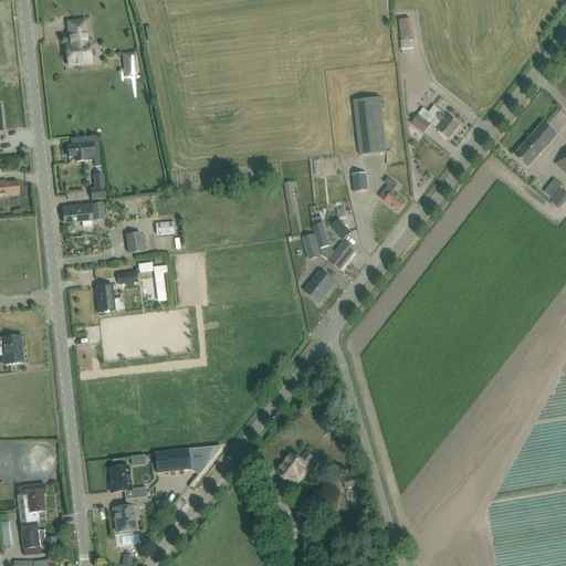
[(65,44),(67,67),(92,65),(90,42),(88,42),(86,19),(65,21),(67,44),(65,44)]
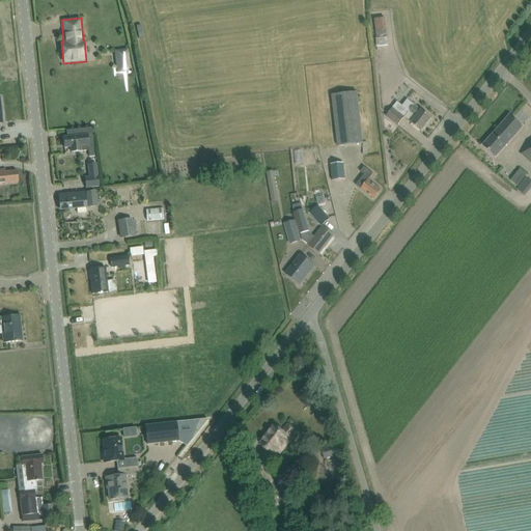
[(386,18),(374,19),(375,38),(387,37),(386,18)]
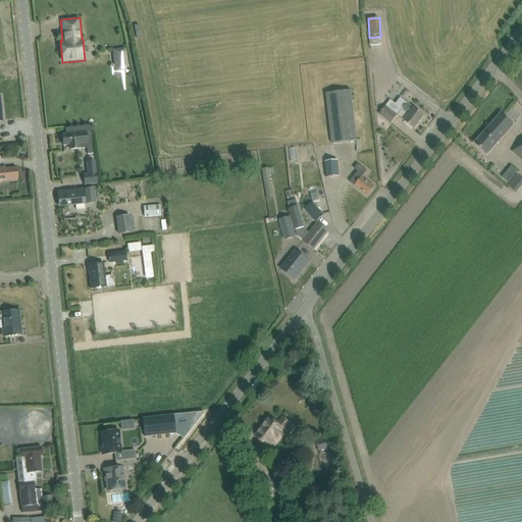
[(114,51),(115,62),(125,61),(124,50),(114,51)]
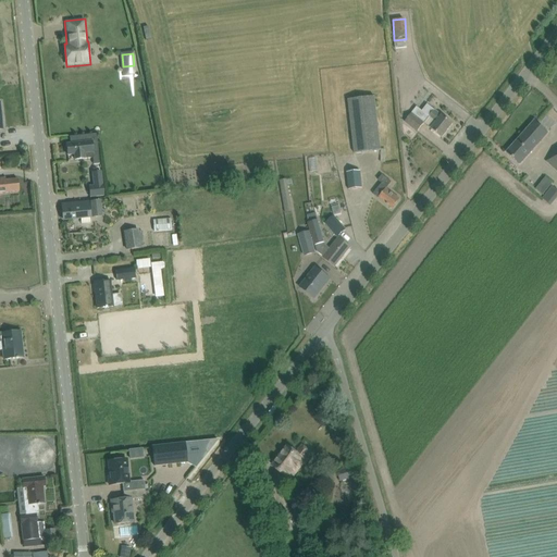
[(460,83),(452,91),(459,98),(467,89),(460,83)]
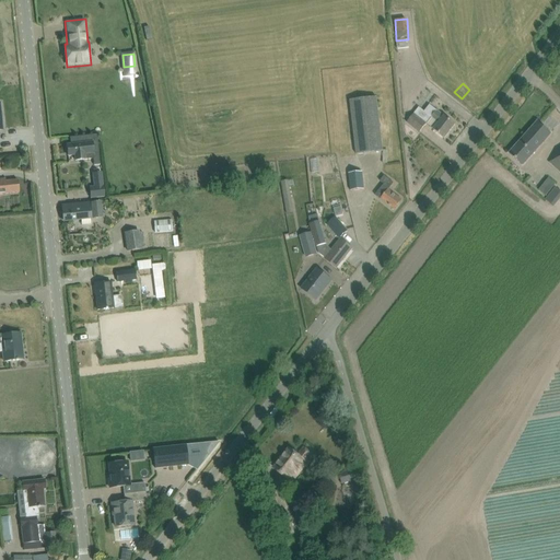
[(356,154),(384,151),(377,97),(350,100),(356,154)]
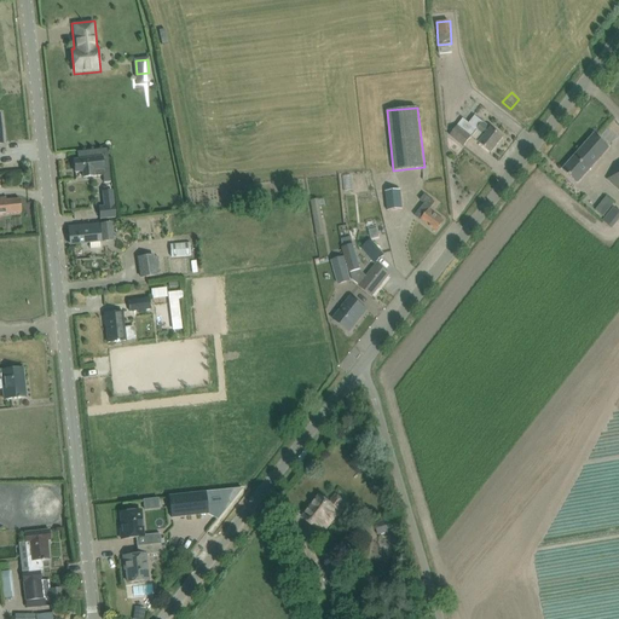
[(469,136),(481,145),(491,152),(503,138),(475,116),(469,123),(463,119),(456,127),(449,137),(461,146),(469,136)]
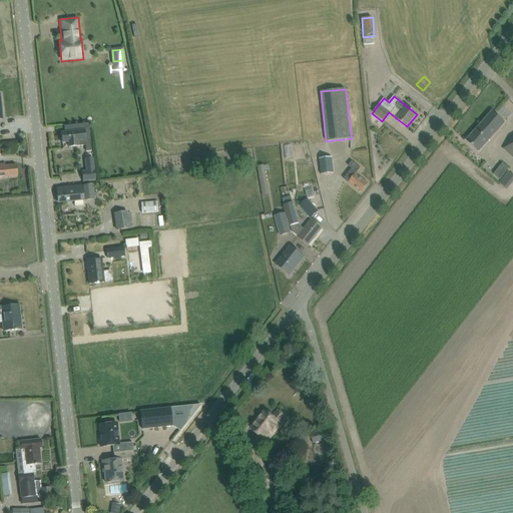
[(492,112),(467,140),(479,151),(504,123),(492,112)]
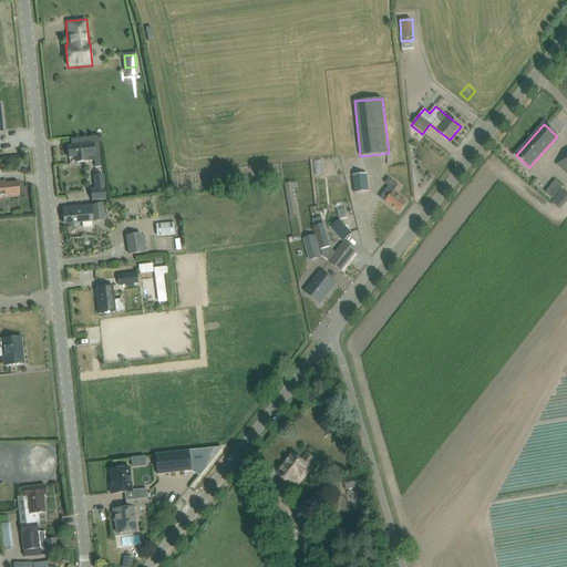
[(69,158),(75,157),(75,163),(94,161),(95,167),(101,167),(98,136),(71,140),(71,146),(68,147),(69,158)]
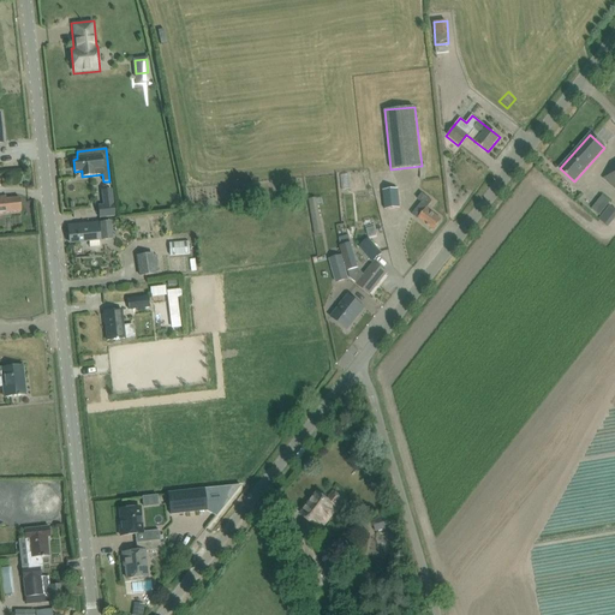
[(614,167),(614,166),(603,179),(614,189),(614,167)]
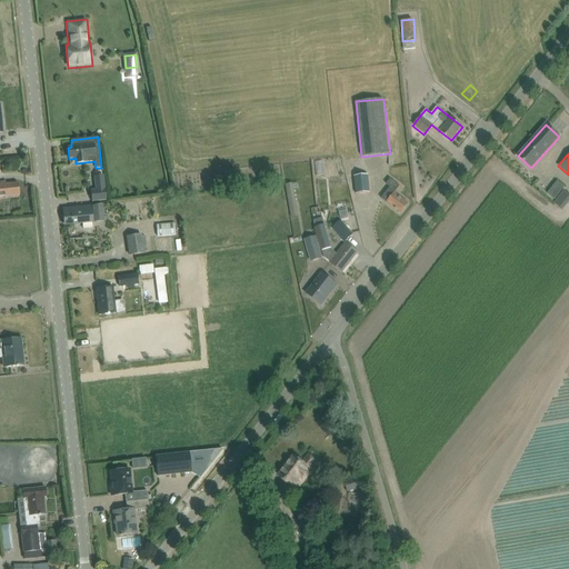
[(351,156),(339,155),(339,163),(351,165),(351,156)]
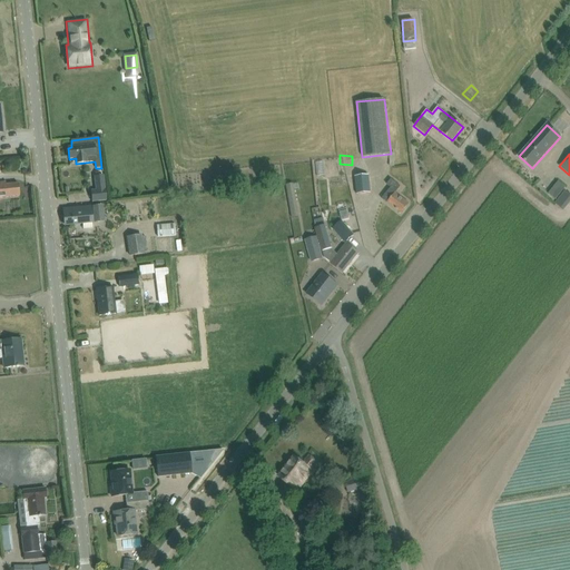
[(340,157),(285,159),(285,173),(340,170),(340,157)]
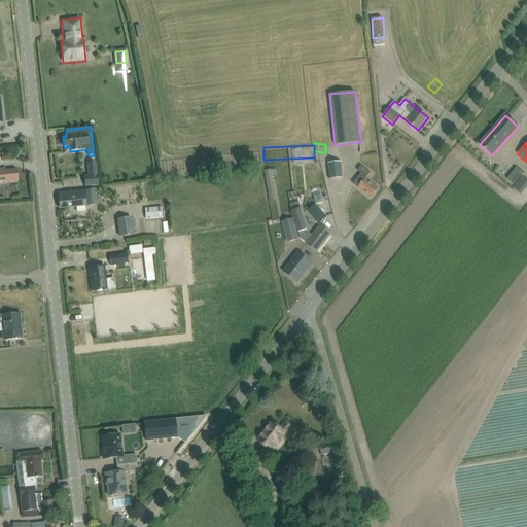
[(341,163),(328,164),(329,180),(342,179),(341,163)]
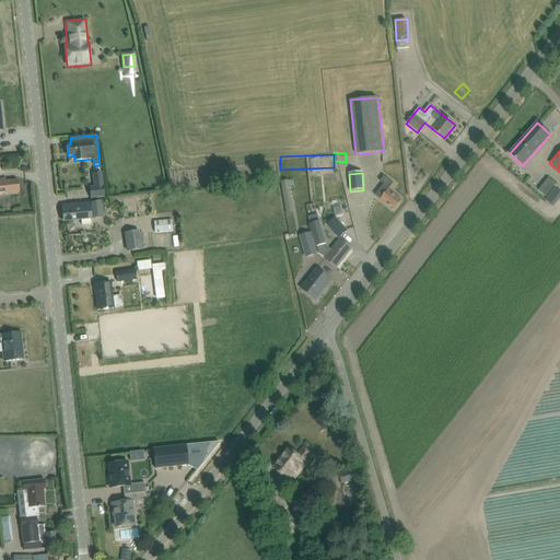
[(395,210),(403,201),(388,190),(394,184),(384,176),(381,181),(384,184),(375,195),(395,210)]
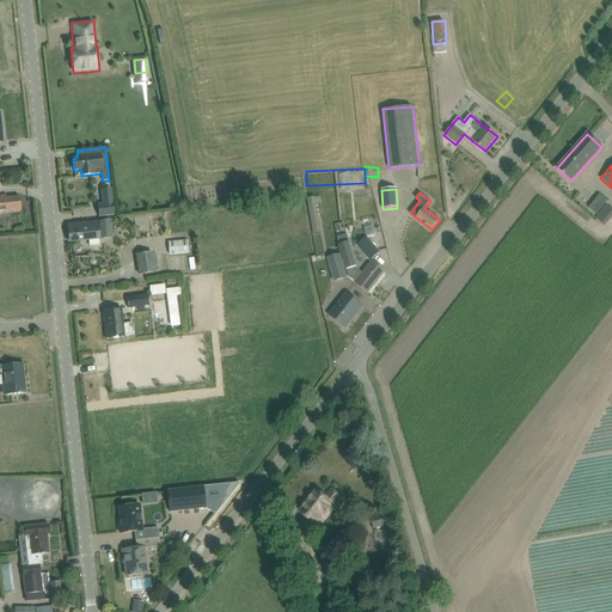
[(0,196),(0,212),(20,210),(19,197),(6,199),(5,196),(0,196)]
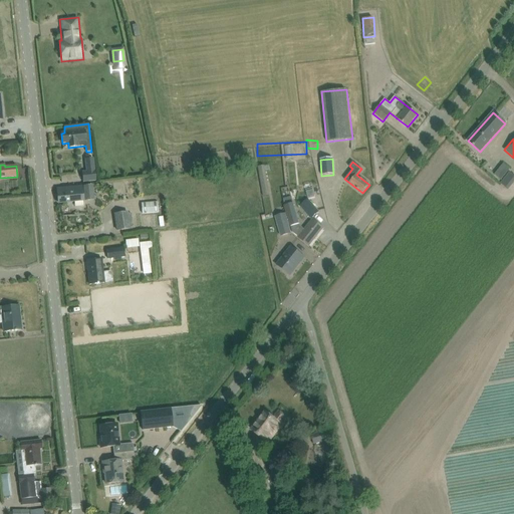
[(264,166),(258,167),(263,197),(270,196),(264,166)]
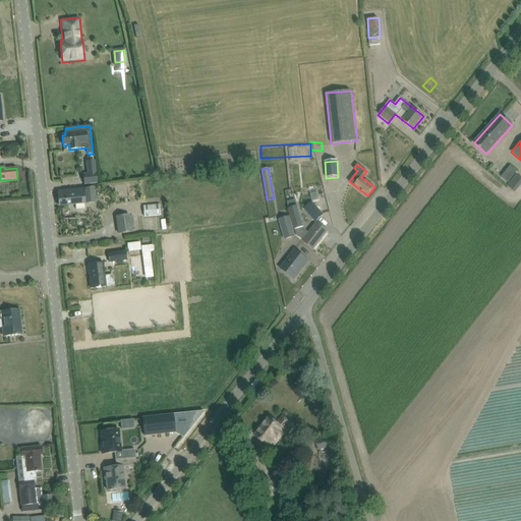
[(99,183),(96,171),(91,172),(92,176),(85,176),(87,184),(99,183)]
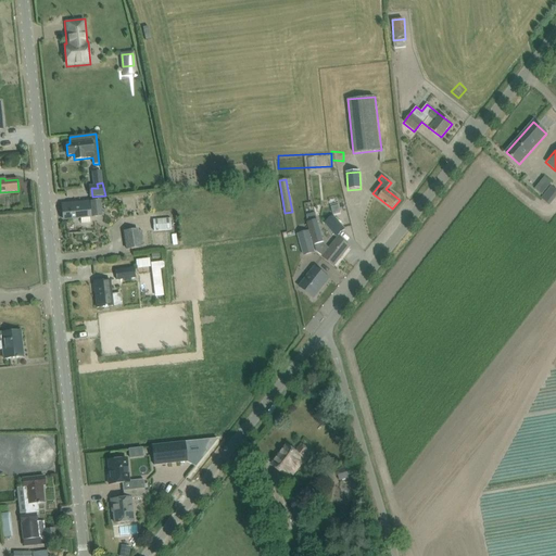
[(555,190),(551,186),(541,198),(551,205),(555,197),(555,190)]
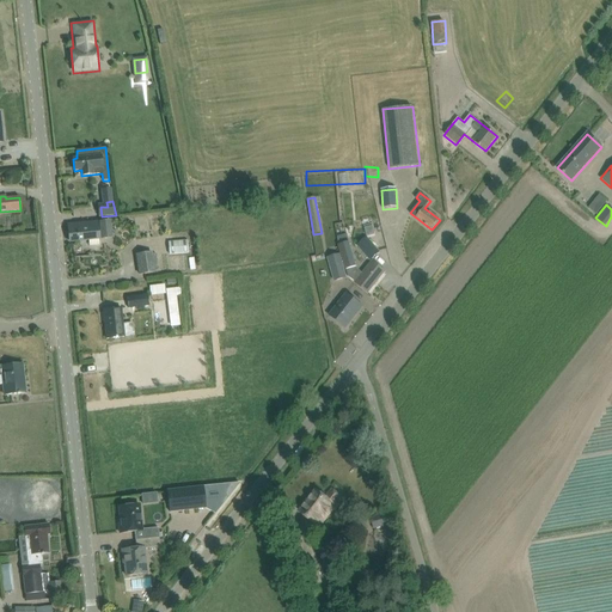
[(102,239),(112,238),(111,220),(99,221),(102,239)]
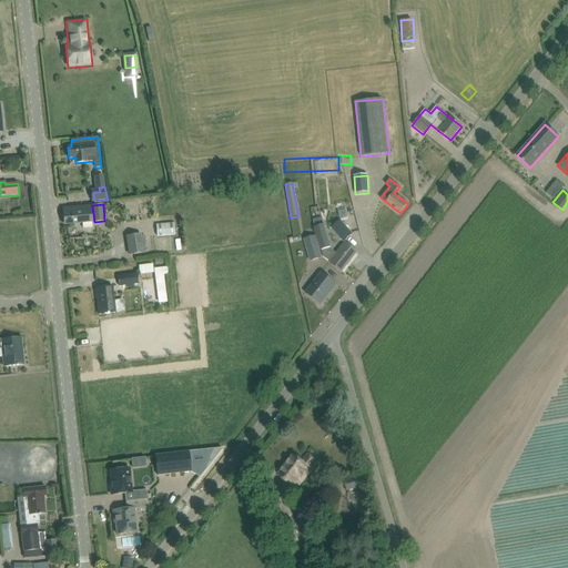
[(90,206),(74,208),(63,209),(64,224),(92,222),(90,206)]
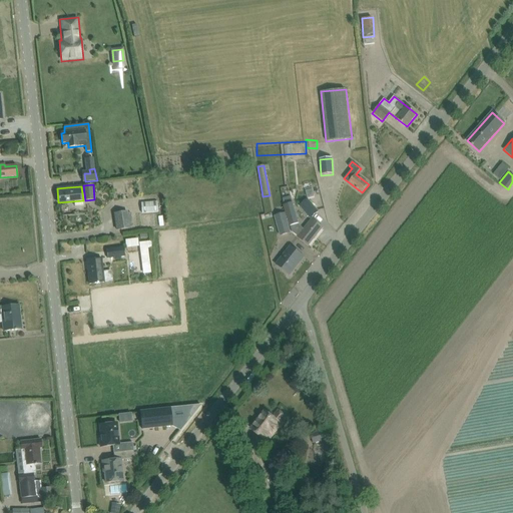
[(319,212),(307,198),(299,205),(311,219),(319,212)]
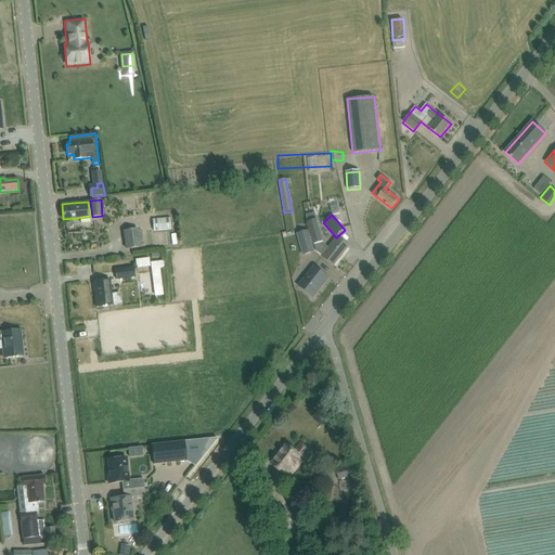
[(171,229),(170,217),(152,219),(154,231),(171,229)]
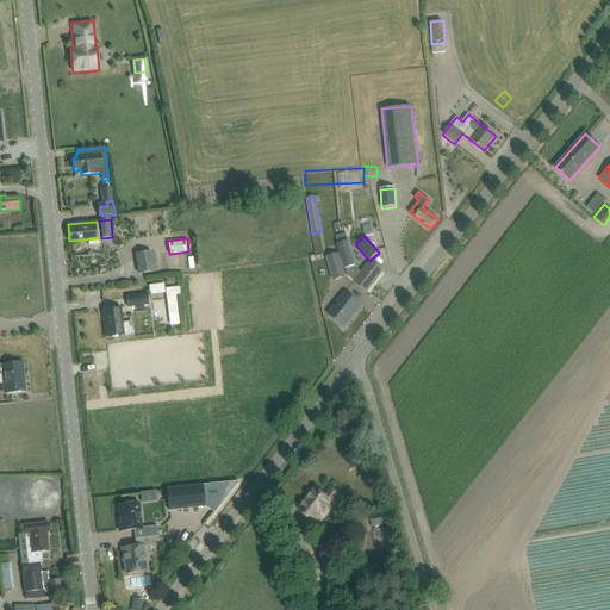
[(347,275),(358,284),(367,292),(383,271),(371,261),(361,273),(354,267),(348,241),(337,244),(347,275)]
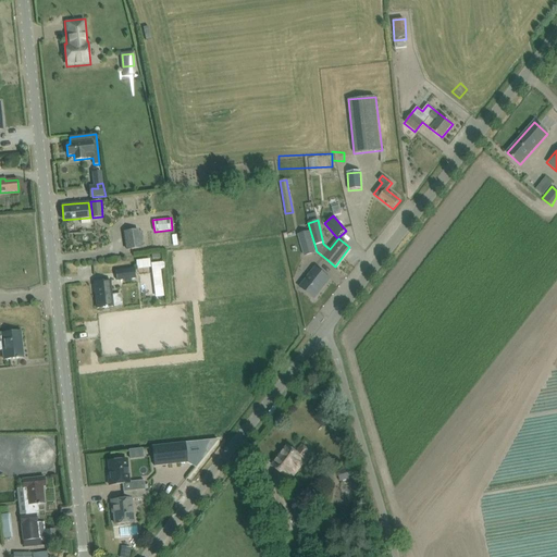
[(139,231),(139,230),(124,232),(127,249),(143,247),(141,244),(145,244),(143,231),(139,231)]
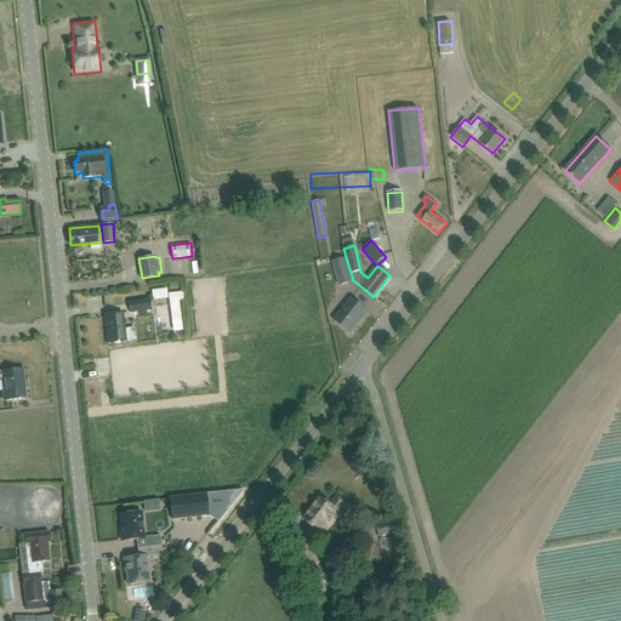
[(340,285),(351,281),(345,258),(332,262),(340,285)]
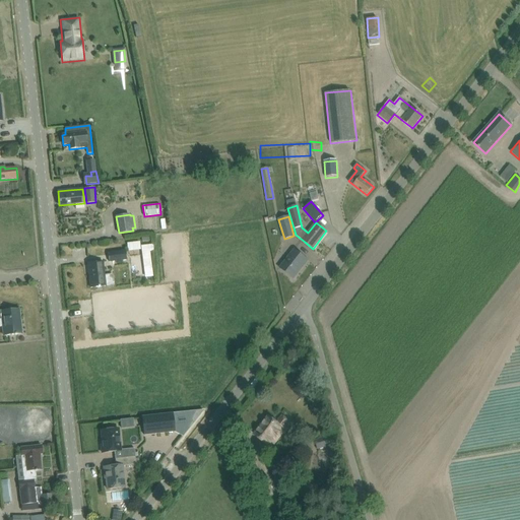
[(139,242),(127,243),(128,251),(140,250),(139,242)]
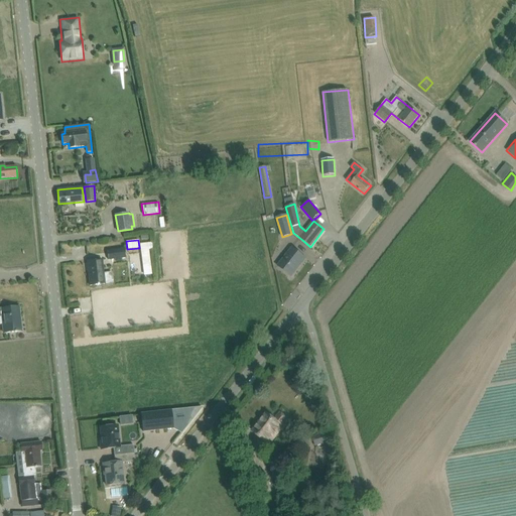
[(126,257),(125,248),(107,251),(108,260),(126,257)]
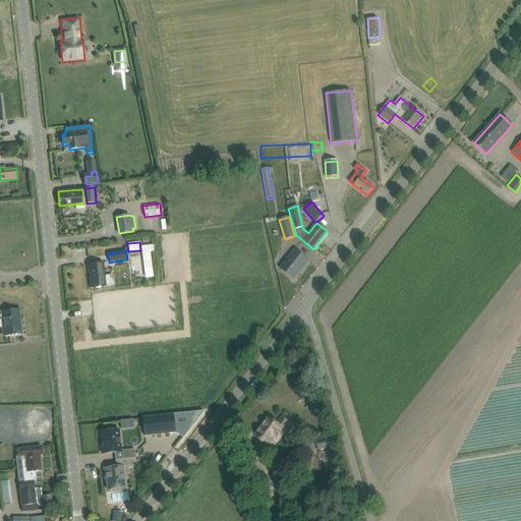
[(280,269),(293,280),(308,262),(295,250),(280,269)]
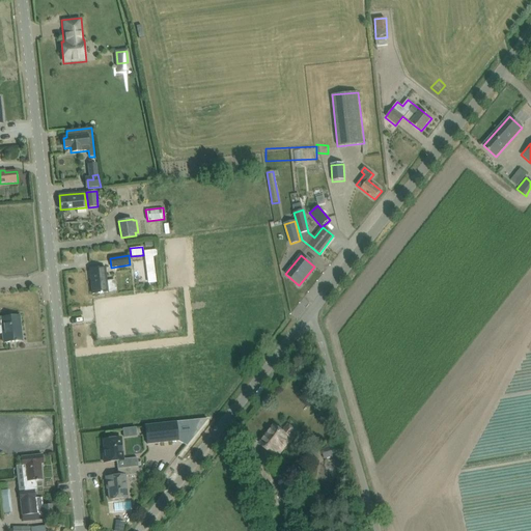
[(154,263),(145,264),(147,283),(156,282),(154,263)]
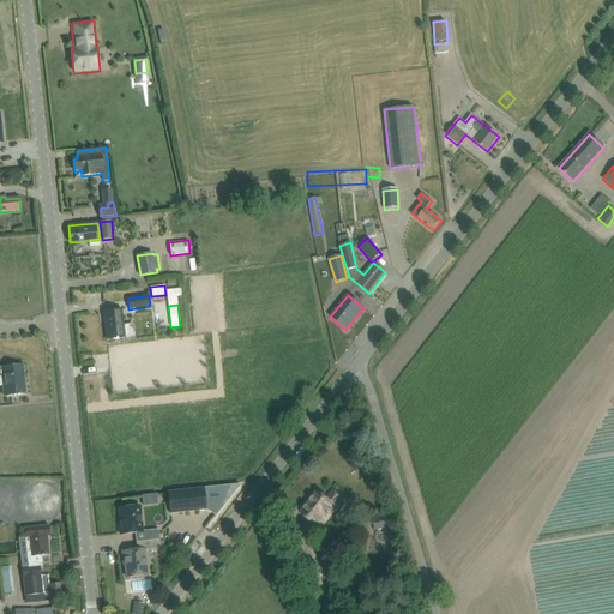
[(121,309),(115,309),(103,311),(107,339),(125,338),(121,309)]
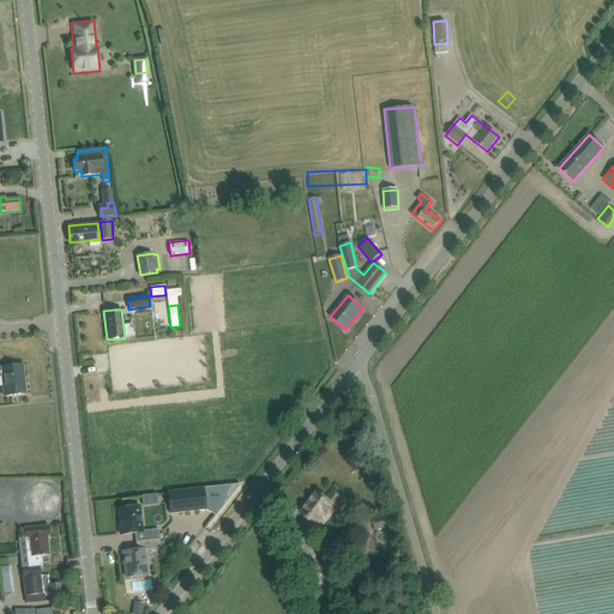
[(25,393),(22,366),(0,367),(0,383),(1,397),(17,395),(17,396),(19,396),(19,395),(25,393)]
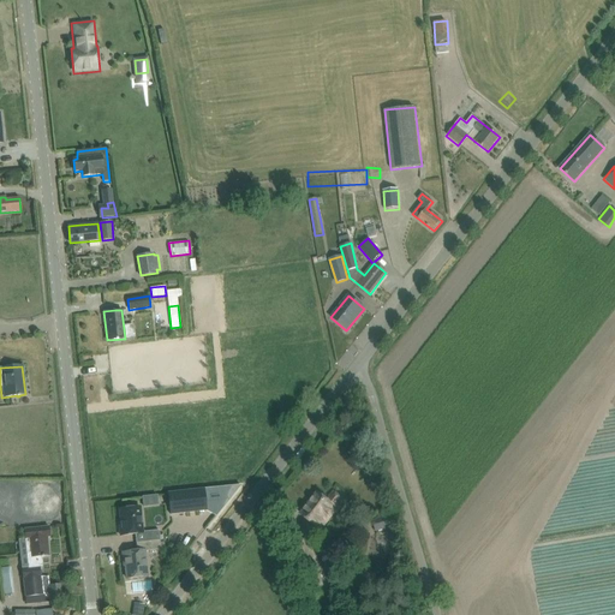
[(204,489),(168,493),(171,514),(206,511),(216,517),(240,485),(204,489)]
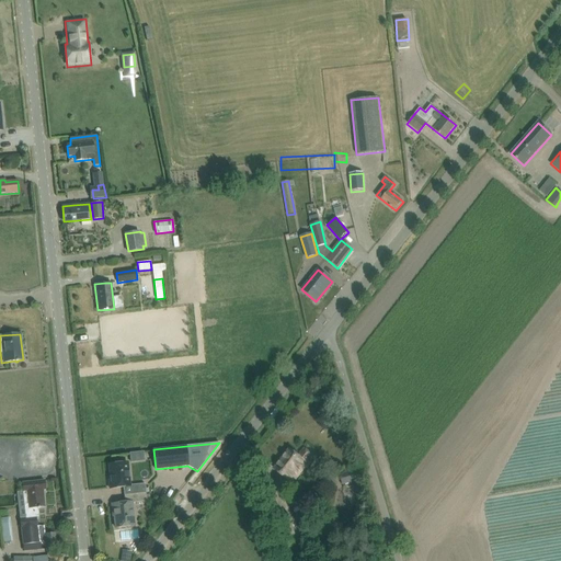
[(275,469),(292,482),(313,455),(304,447),(297,456),(289,450),(275,469)]
